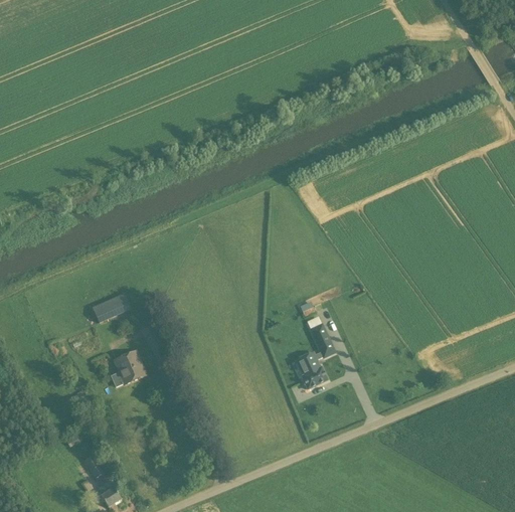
[(92,306),(100,322),(131,308),(125,292),(92,306)]
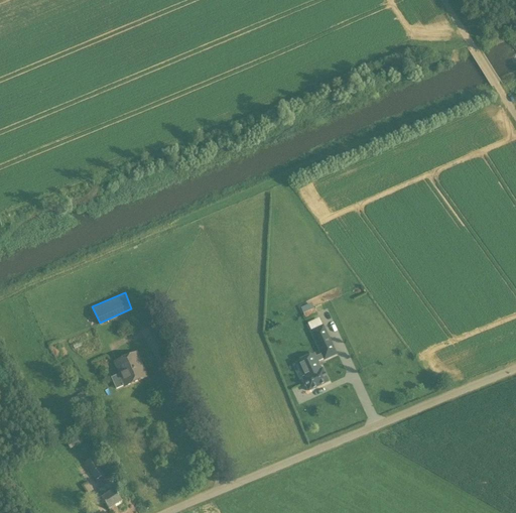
[(300,304),(305,314),(316,309),(311,299),(300,304)]
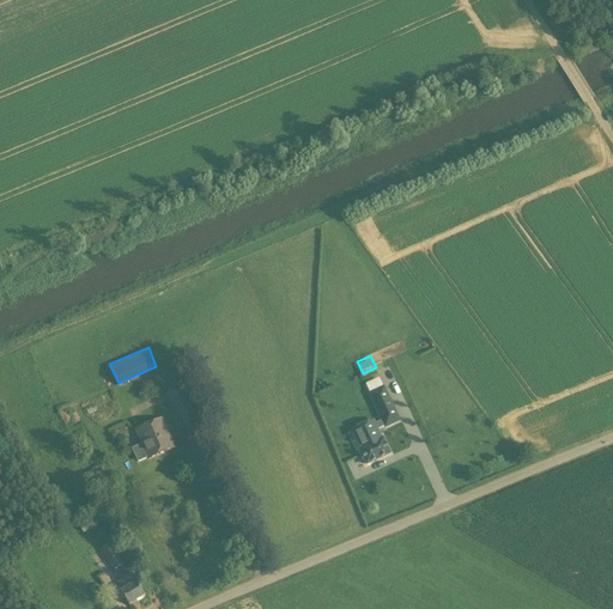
[(352,427),(360,445),(359,446),(366,462),(389,450),(382,436),(381,436),(376,426),(384,422),(386,424),(399,418),(383,385),(370,391),(382,418),(374,421),(372,418),(352,427)]
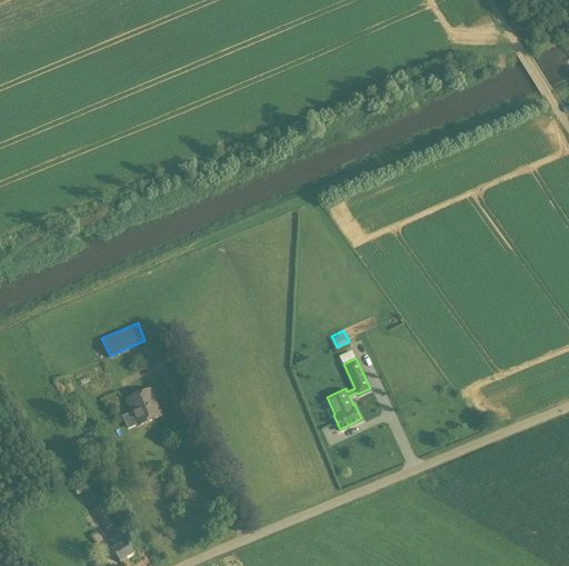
[(126,397),(137,424),(162,413),(151,386),(126,397)]
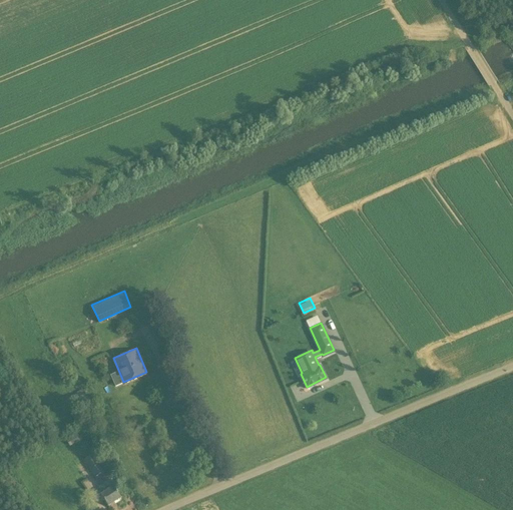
[(75,392),(81,402),(89,397),(82,388),(75,392)]
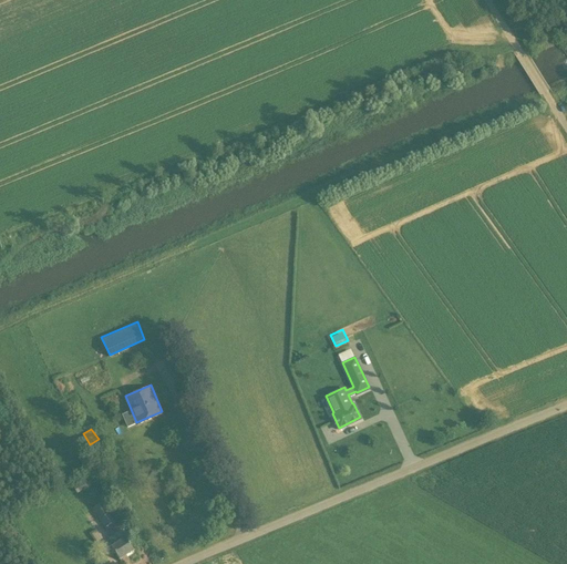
[(71,481),(76,491),(95,479),(90,469),(71,481)]
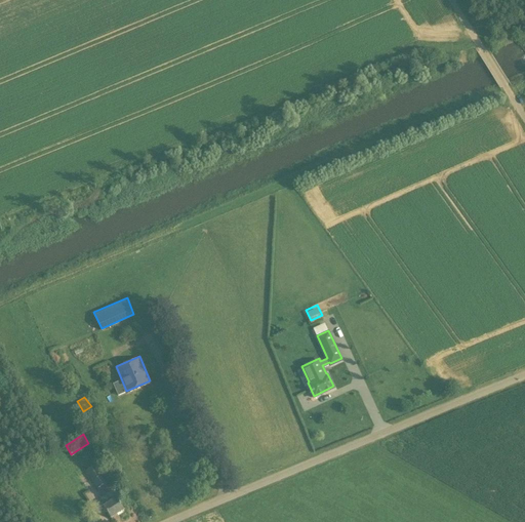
[(88,478),(90,476),(103,494),(113,488),(97,462),(83,470),(88,478)]
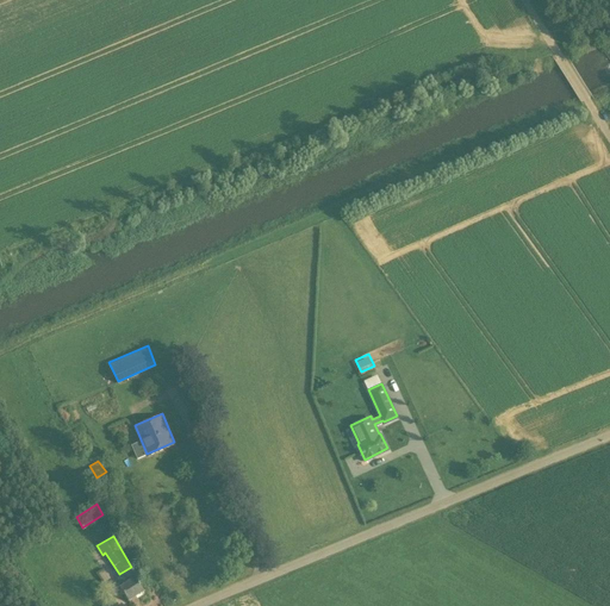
[(131,568),(117,576),(122,583),(119,586),(129,599),(144,589),(135,575),(131,568)]
